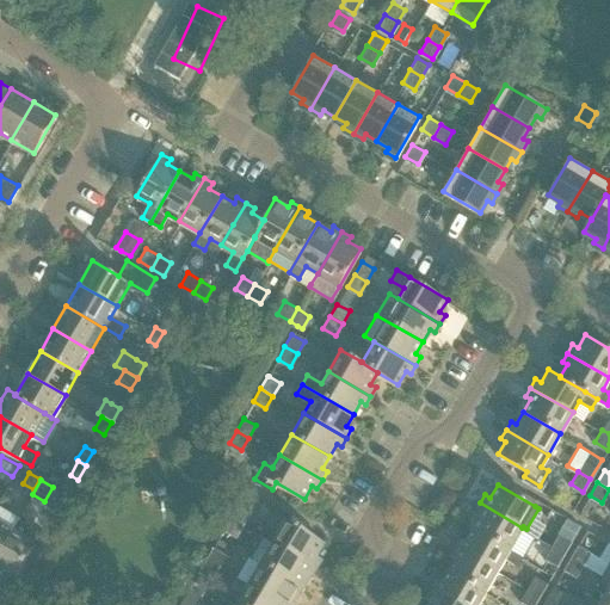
[(244,522),(251,510),(238,502),(230,514),(244,522)]
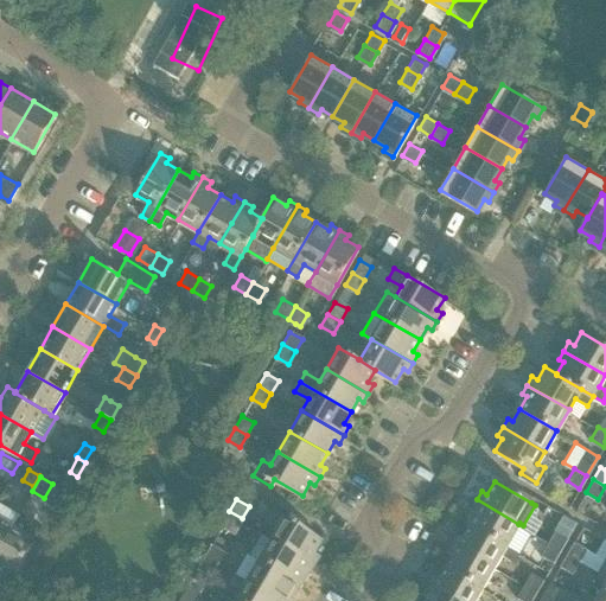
[(506,545),(508,544),(518,524),(477,499),(472,509),(477,511),(470,523),(506,545)]
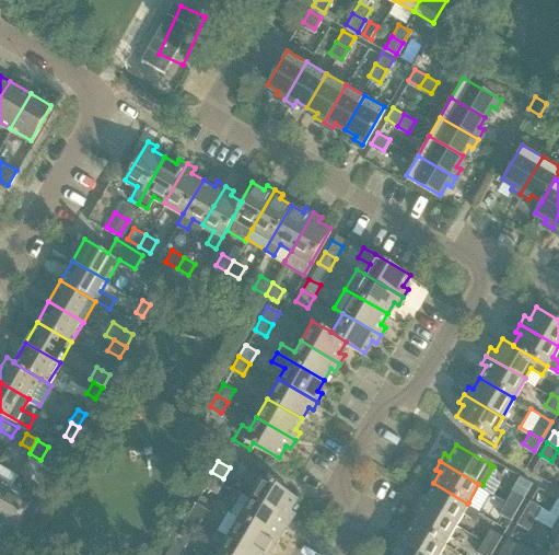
[(217,490),(223,478),(211,472),(205,484),(217,490)]
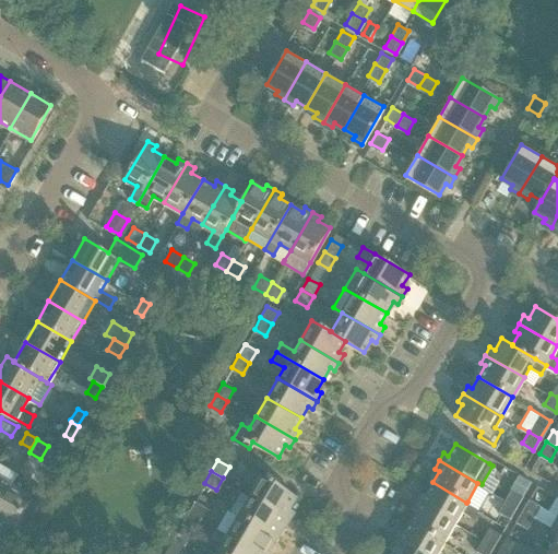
[(0,522),(12,529),(30,501),(35,504),(44,488),(18,472),(12,483),(0,502),(0,522)]
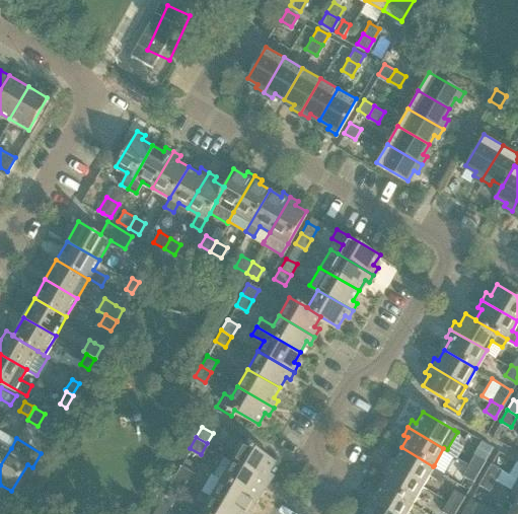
[(482,439),(474,452),(486,458),(493,445),(482,439)]
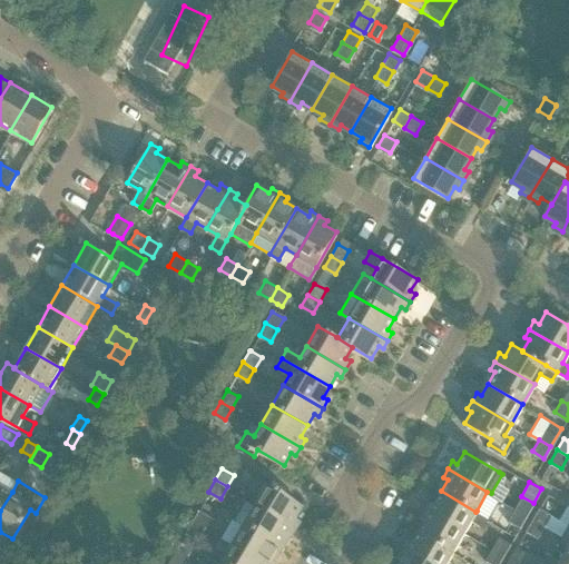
[(255,503),(295,526),(300,518),(295,515),(302,503),(267,483),(255,503)]
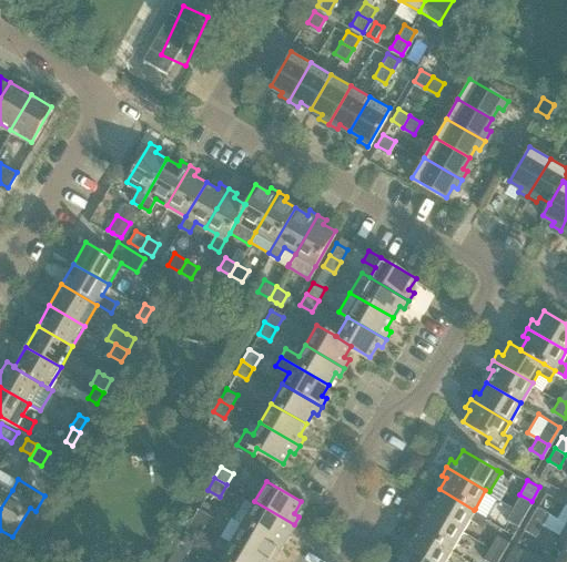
[(0,509),(12,490),(0,482),(0,509)]
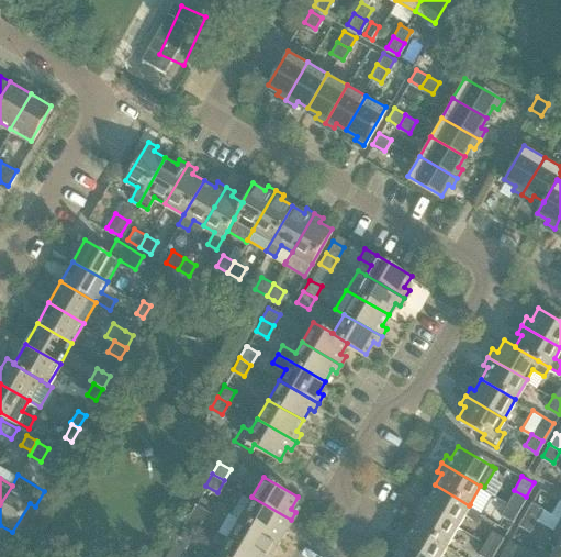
[(482,511),(470,504),(469,505),(435,485),(428,497),(424,493),(419,502),(458,524),(464,513),(477,520),(482,511)]
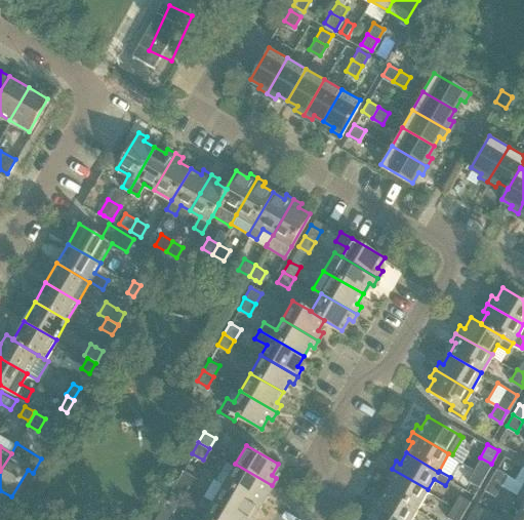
[(485,474),(491,464),(480,457),(474,468),(485,474)]
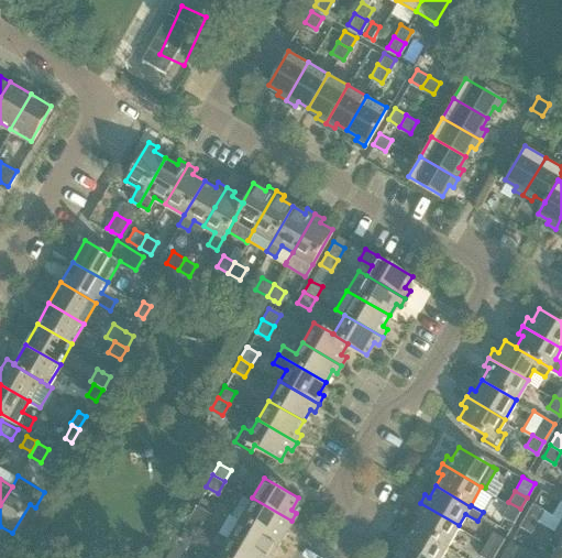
[(281,540),(291,521),(252,498),(241,517),(281,540)]
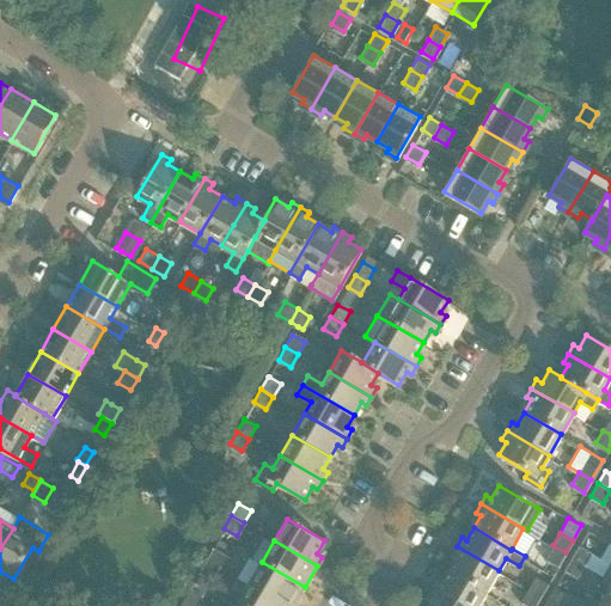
[(572,556),(585,563),(592,551),(579,544),(572,556)]
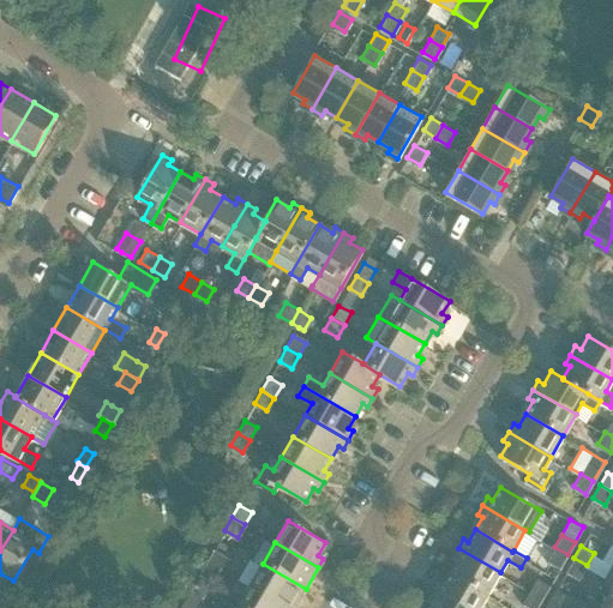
[(220,567),(227,554),(215,547),(208,560),(220,567)]
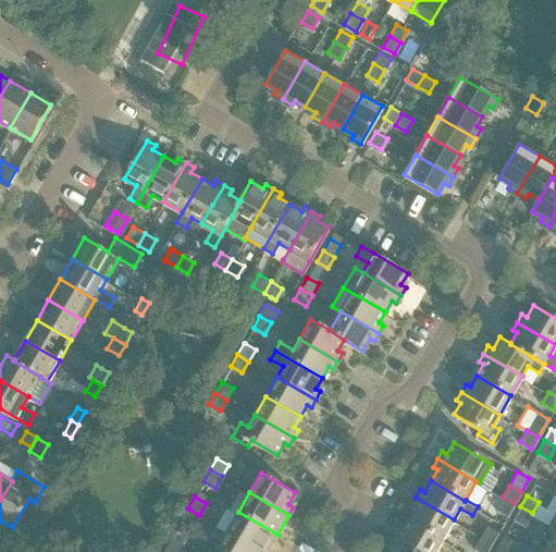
[(508,515),(515,503),(503,497),(496,508),(508,515)]
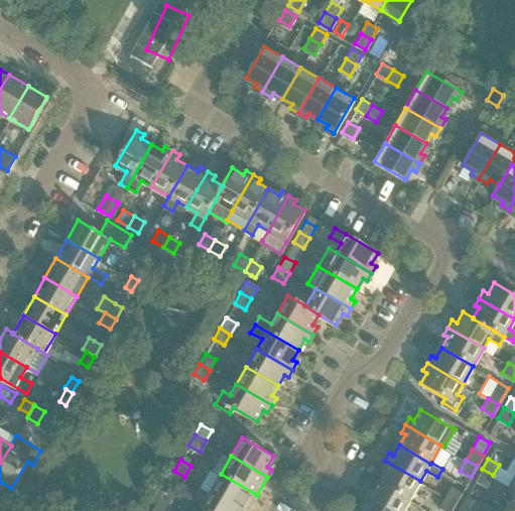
[(410,499),(420,481),(385,461),(380,468),(384,470),(379,480),(410,499)]
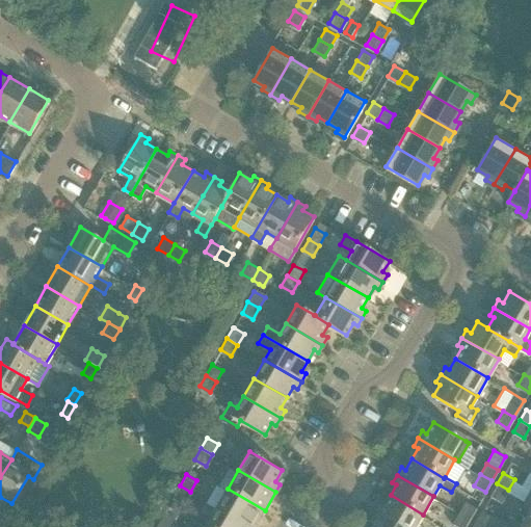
[(502,501),(508,490),(497,483),(490,495),(502,501)]
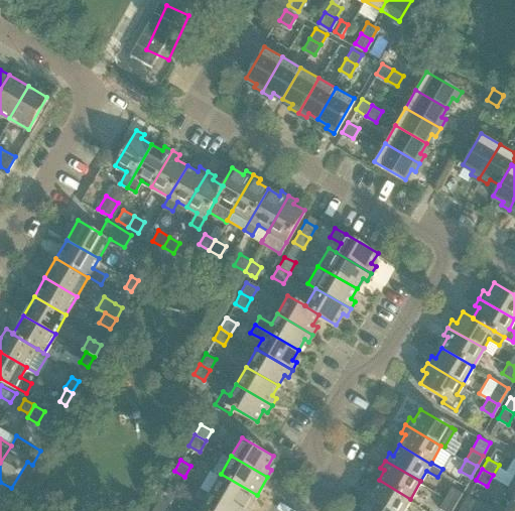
[(178,487),(184,477),(174,471),(168,481),(178,487)]
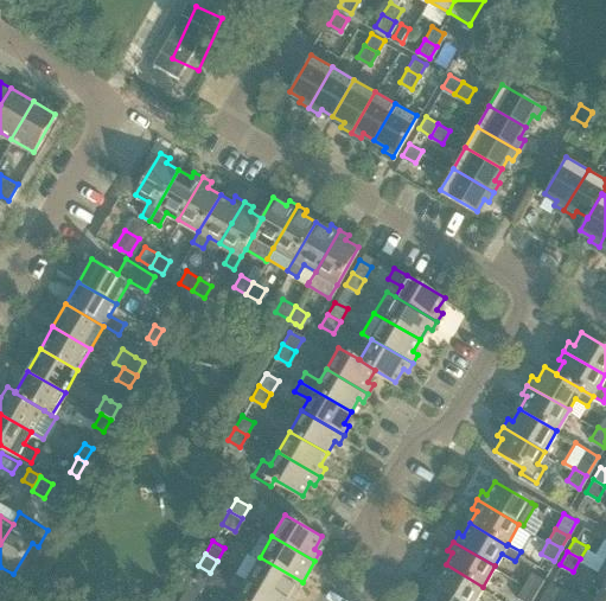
[(287,600),(291,600),(303,582),(260,557),(248,579),(287,600)]
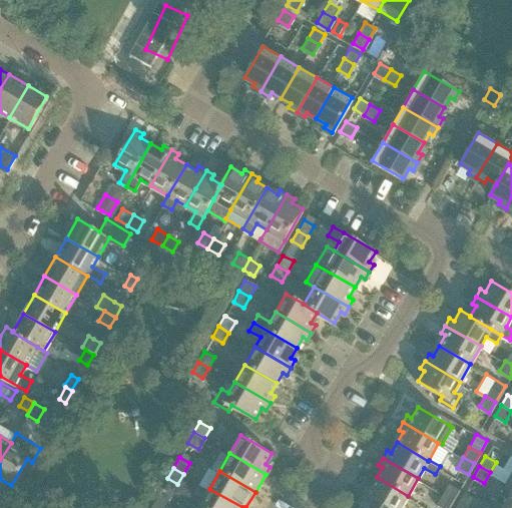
[(389,507),(400,507),(408,496),(377,477),(371,488),(367,485),(362,493),(389,507)]
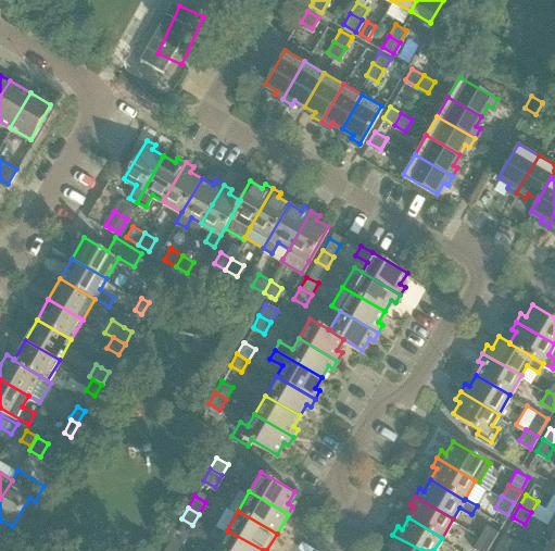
[(491,540),(497,529),(487,523),(480,534),(491,540)]
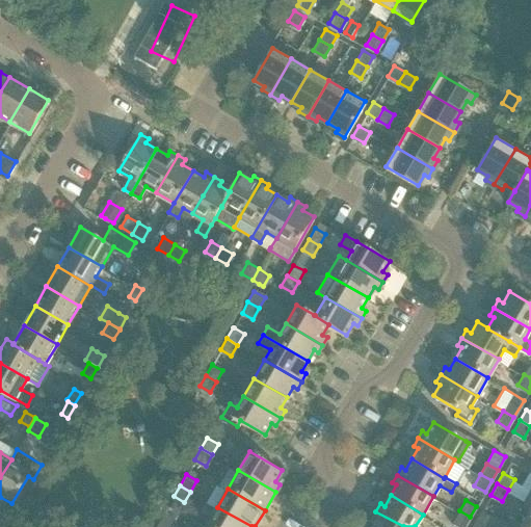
[(209,526),(251,526),(217,507),(211,518),(201,511),(195,521),(198,523),(200,521),(209,526)]
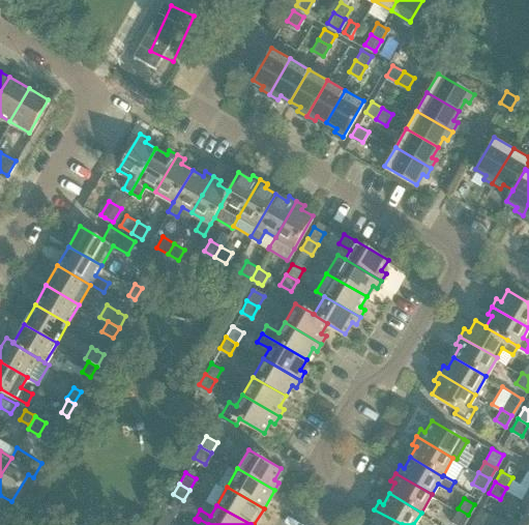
[(528,524),(528,506),(526,514),(516,507),(511,516),(528,524)]
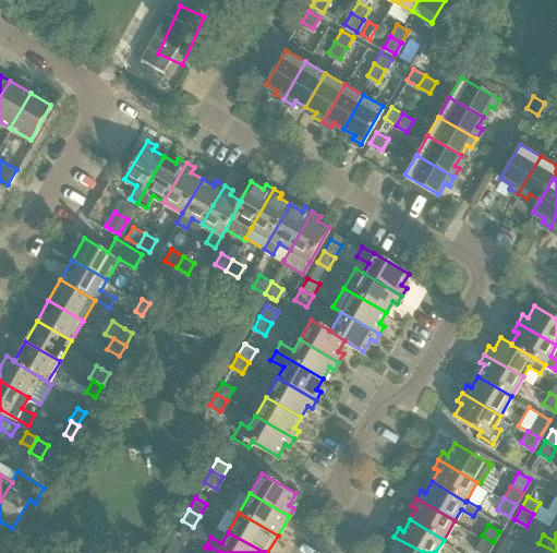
[(510,552),(517,541),(506,535),(499,545),(510,552)]
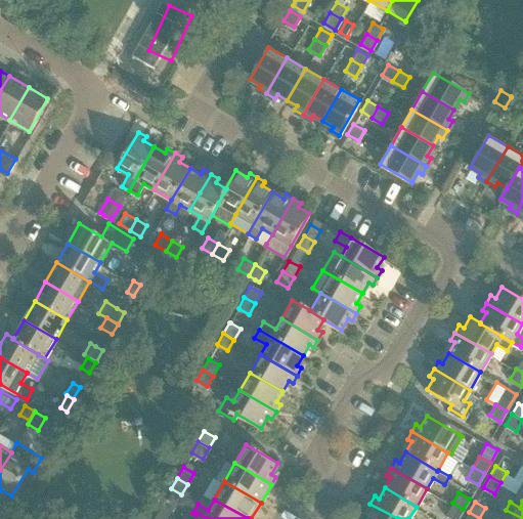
[(455,518),(456,518),(463,509),(452,503),(446,514),(455,518)]
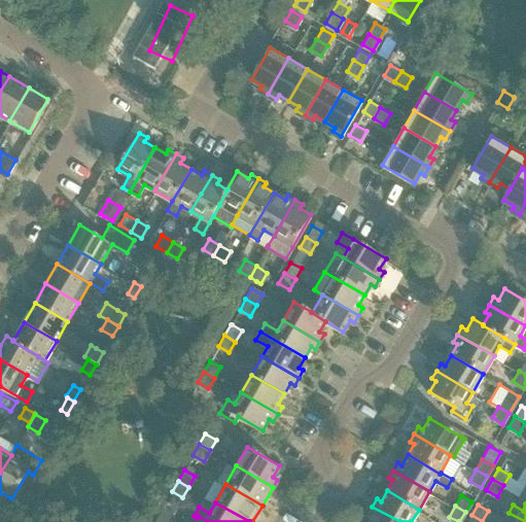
[(166,521),(168,521),(174,513),(163,507),(156,517),(166,521)]
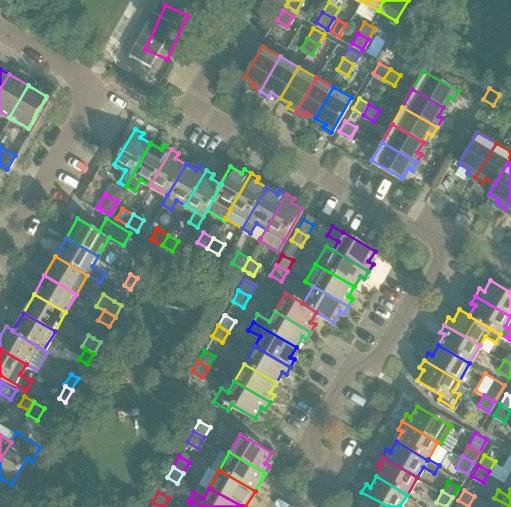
[(388,506),(361,492),(357,499),(361,501),(357,506),(388,506)]
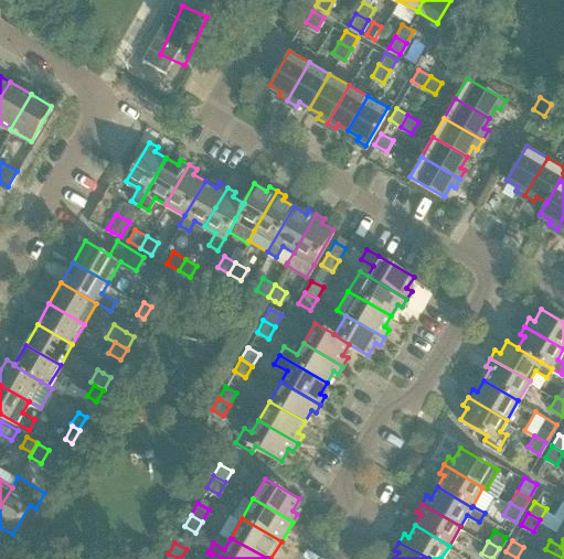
[(563,558),(545,549),(541,558),(542,558),(563,558)]
